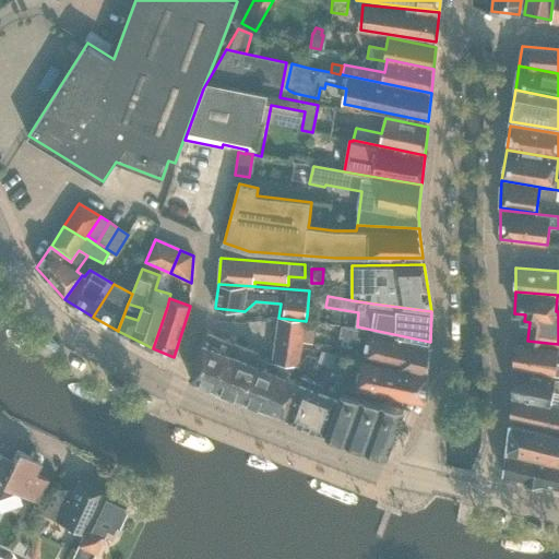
[(278,318),(273,363),(299,366),(306,321),(278,318)]
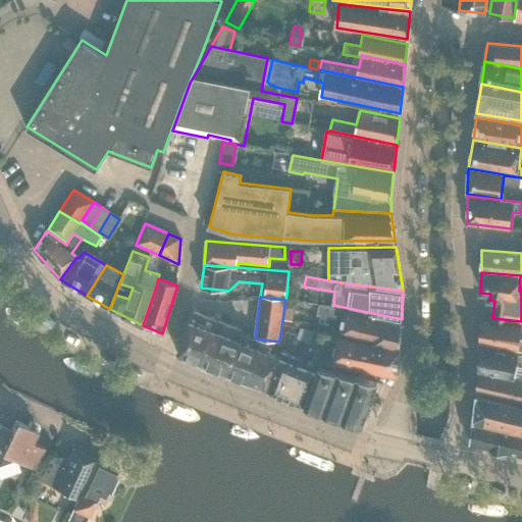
[(296,302),(286,300),(284,309),(294,310),(296,302)]
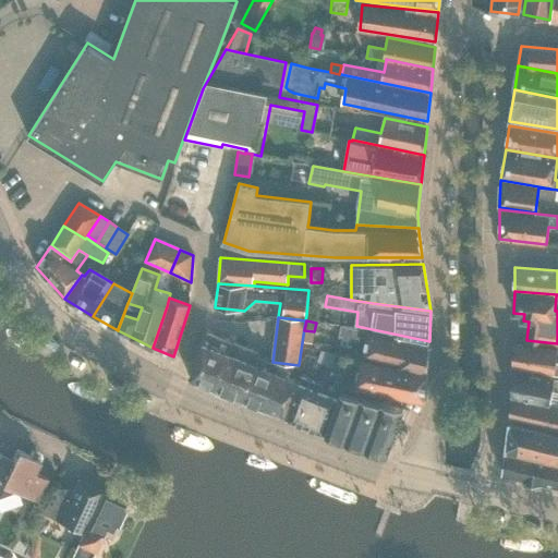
[(362,360),(427,376),(429,346),(342,328),(340,338),(354,341),(359,342),(360,338),(366,340),(362,360)]
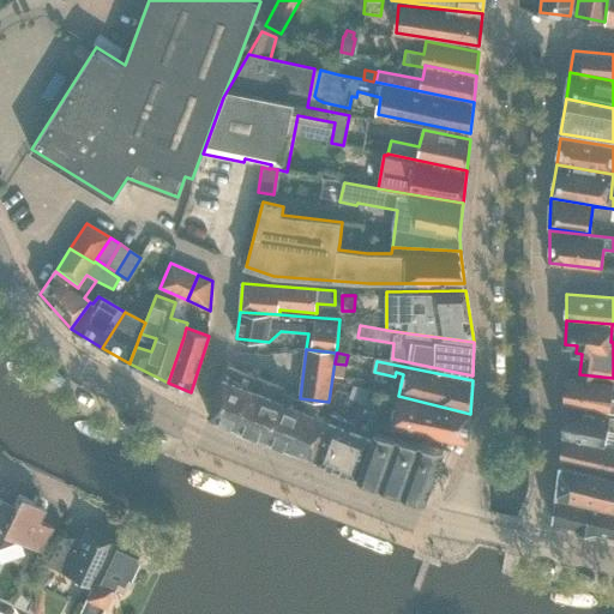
[(208,415),(234,426),(254,377),(228,365),(223,379),(208,415)]
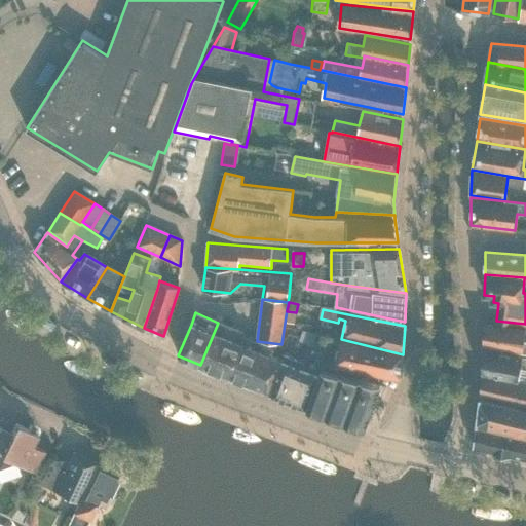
[(226,375),(242,336),(218,323),(200,365),(226,375)]
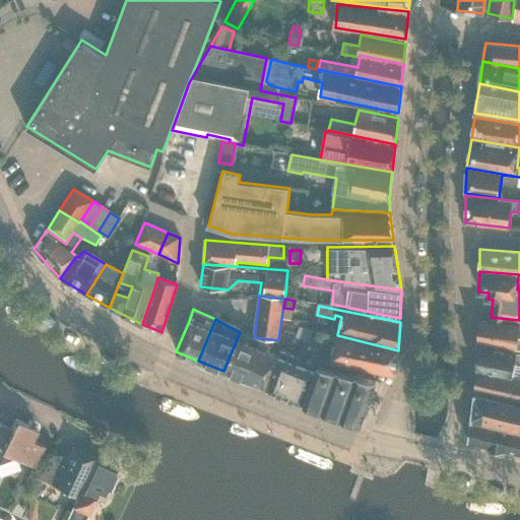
[(477,341),(519,348),(519,336),(519,337),(519,326),(478,320),(477,341)]
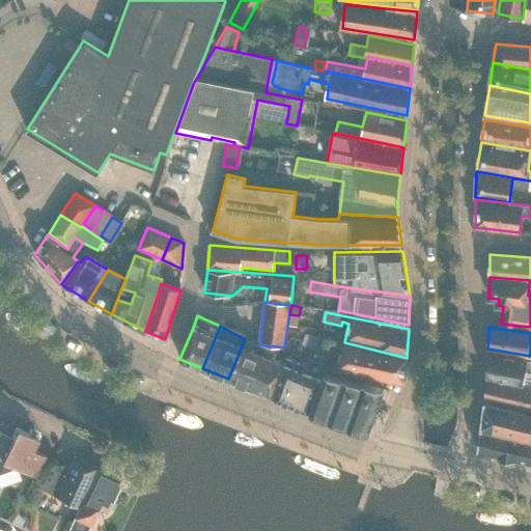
[(322,359),(327,339),(306,334),(302,344),(311,347),(309,355),(322,359)]
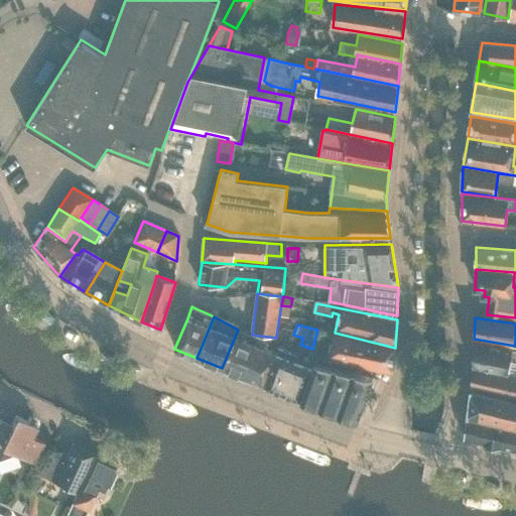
[(252,337),(240,331),(238,330),(222,368),(244,377),(258,340),(252,337)]
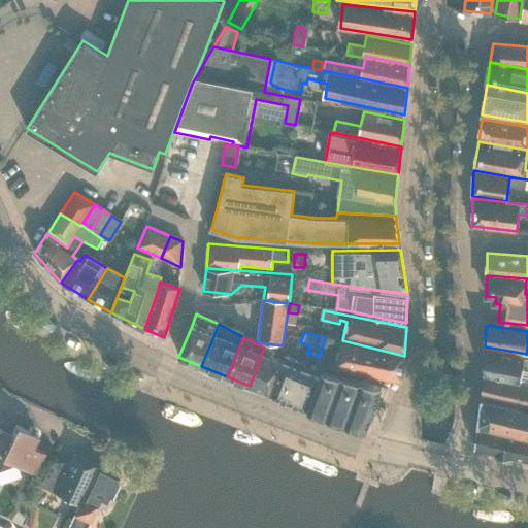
[(325,337),(320,357),(318,366),(323,367),(361,375),(362,371),(402,380),(404,356),(342,340),(325,337)]
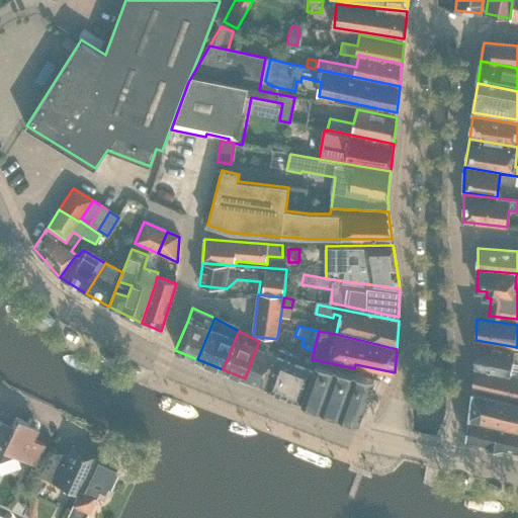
[(245,378),(265,386),(276,355),(266,350),(268,345),(253,338),(259,341),(245,378)]
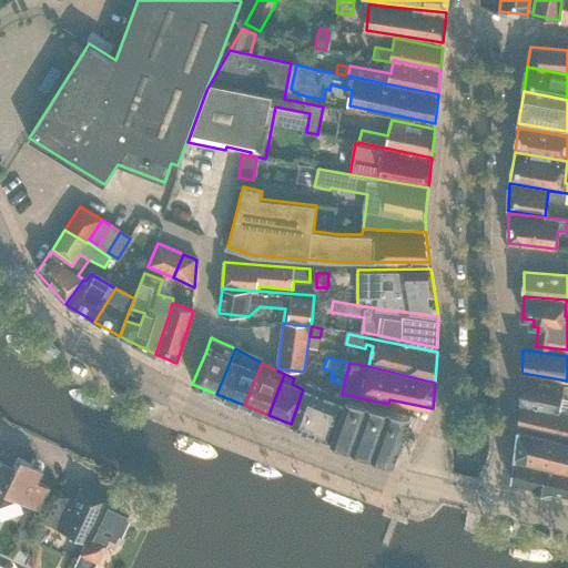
[(567,386),(521,376),(520,403),(559,412),(563,397),(567,398),(567,386)]
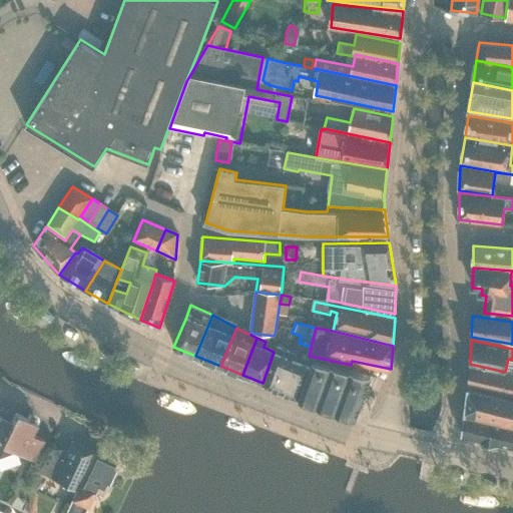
[(274,352),(263,383),(299,397),(313,361),(314,357),(309,356),(311,347),(299,343),(295,354),(276,348),(274,352)]
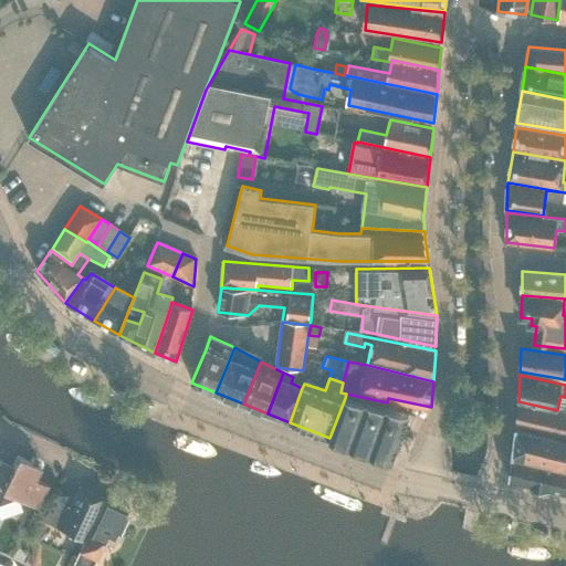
[(329,438),(350,446),(366,404),(345,398),(329,438)]
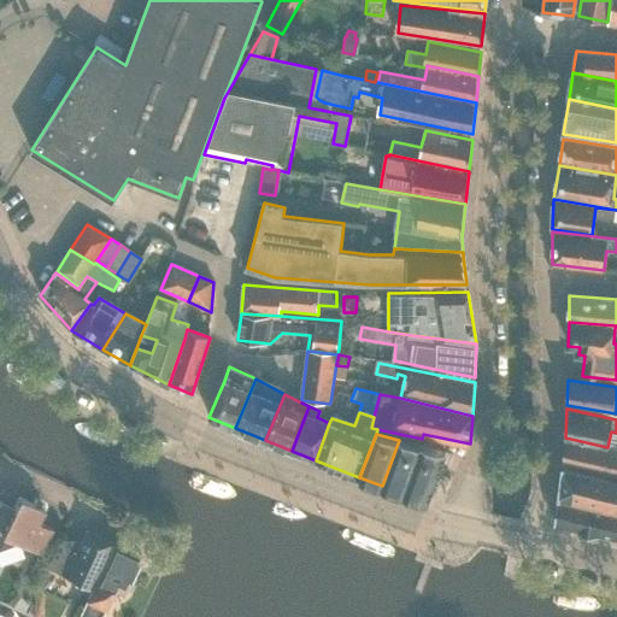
[(616,450),(607,447),(565,438),(563,466),(616,479),(616,450)]
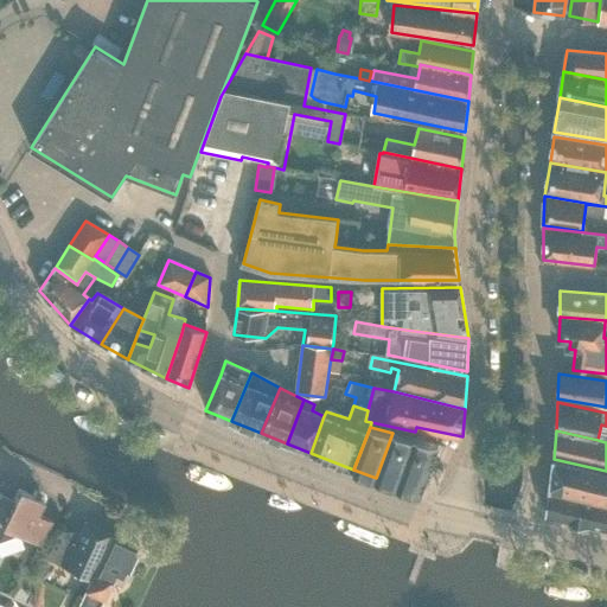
[(393,433),(376,478),(397,486),(415,439),(393,433)]
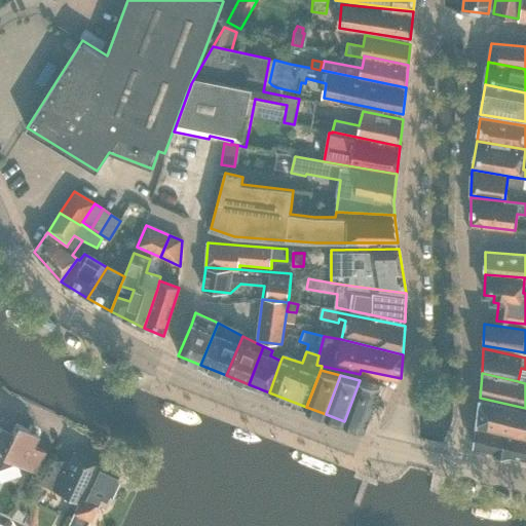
[(360,380),(344,421),(364,428),(379,385),(360,380)]
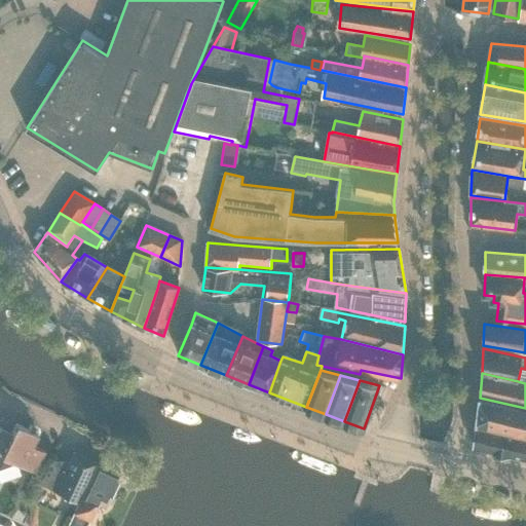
[(525,408),(480,398),(477,425),(525,436),(525,408)]
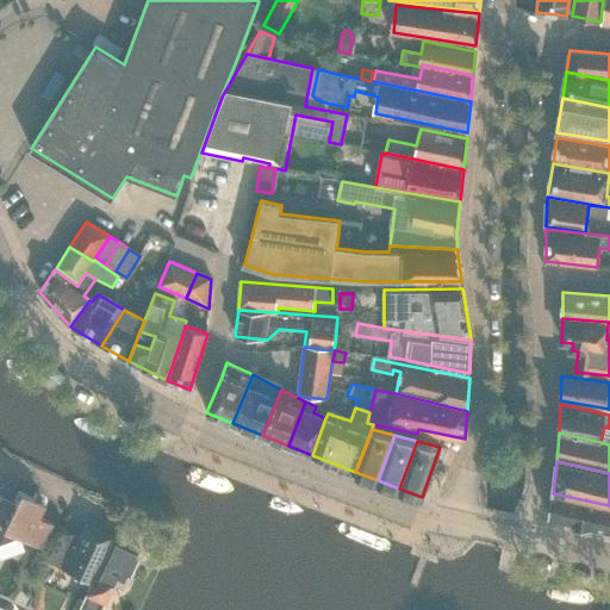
[(43,504),(18,492),(12,505),(0,499),(0,545),(19,539),(39,548),(51,523),(37,517),(43,504)]
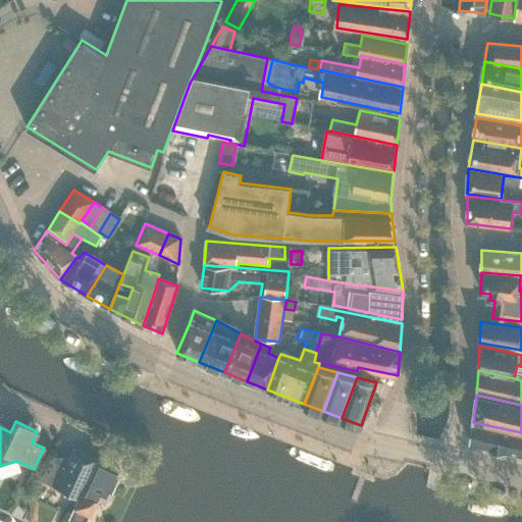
[(521,432),(473,422),(470,445),(521,456),(521,432)]
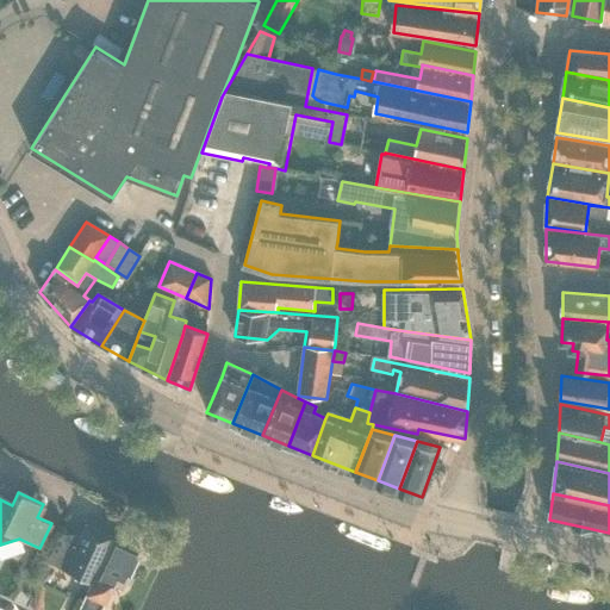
[(73,546),(62,568),(89,583),(112,537),(85,524),(73,546)]
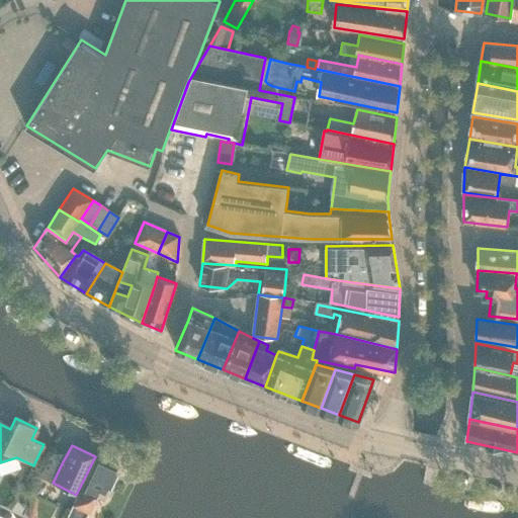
[(76,495),(65,517),(84,517),(95,494),(104,498),(118,466),(95,456),(76,495)]
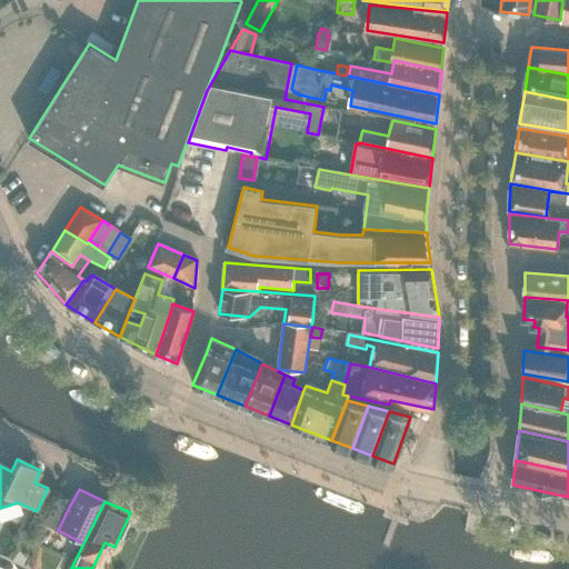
[(39,568),(41,542),(32,541),(30,568),(39,568)]
